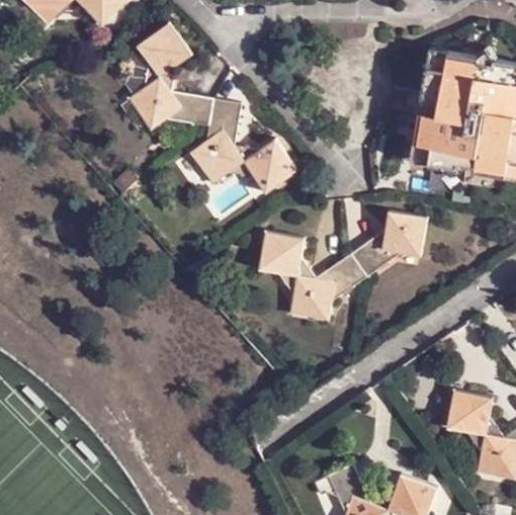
[(35,0),(55,19),(75,0),(89,0),(94,6),(108,20),(127,0),(35,0)]
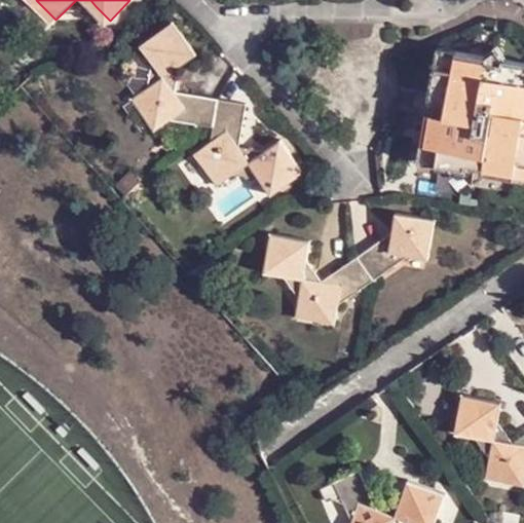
[(72,6),(72,15),(90,15),(90,6),(72,6)]
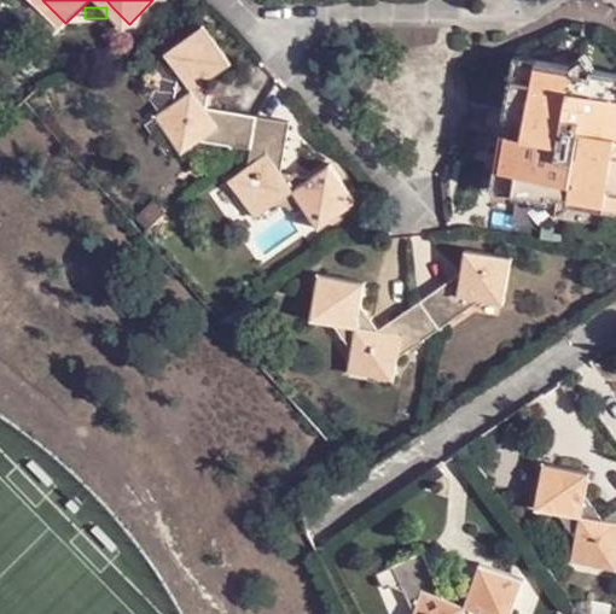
[(284,123),(257,120),(203,112),(209,81),(227,68),(202,28),(163,56),(178,75),(173,103),(152,118),(179,157),(196,142),(227,148),(247,151),(247,168),(227,182),(254,218),(275,205),(302,210),(315,231),(354,204),(327,165),(307,181),(275,175),(284,123)]
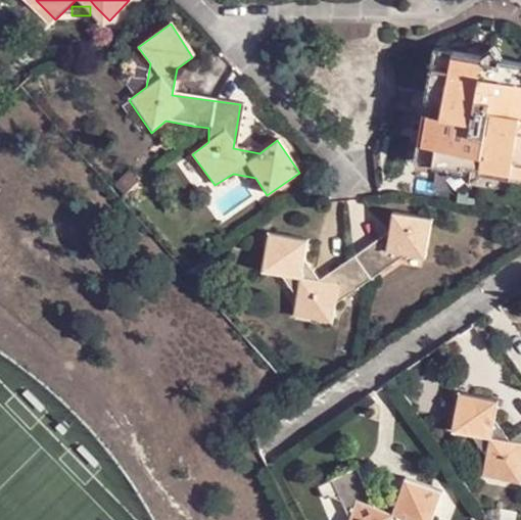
[(477,56),(450,52),(447,69),(431,66),(427,91),(412,104),(420,117),(417,144),(434,147),(433,161),(457,167),(467,182),(480,173),(509,176),(512,160),(520,161),(520,63),(499,58),(491,47),(477,56)]
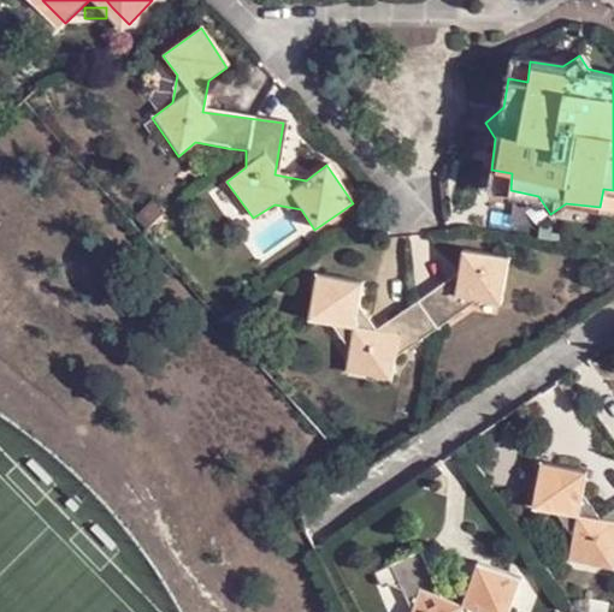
[(527,82),(530,61),(511,58),(505,78),(508,78),(527,82)]
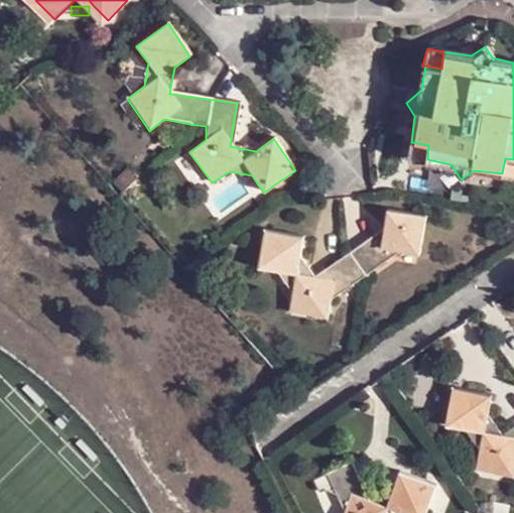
[(428,145),(411,142),(409,155),(427,159),(428,145)]
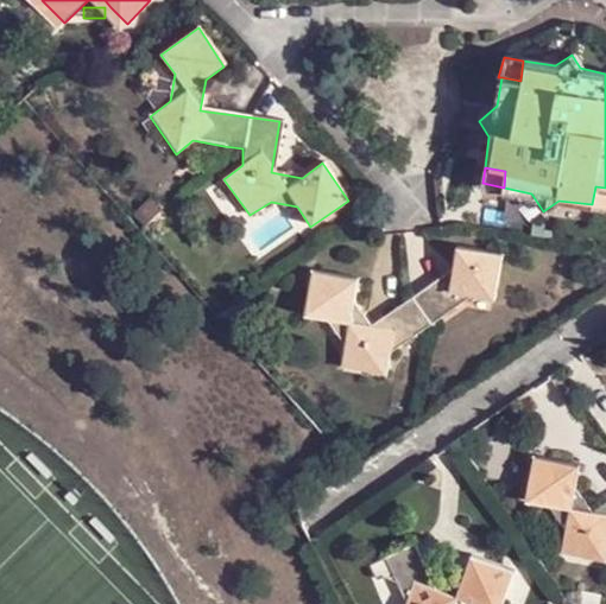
[(605,188),(595,186),(592,204),(605,205),(605,188)]
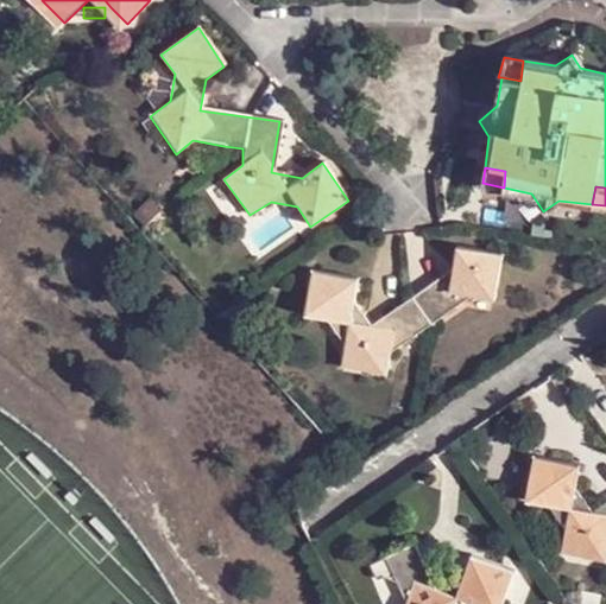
[(390,351),(437,319),(471,296),(493,298),(499,254),(455,247),(452,271),(420,293),(370,326),(352,303),(357,279),(310,271),(302,316),(347,323),(339,367),(384,374),(390,351)]
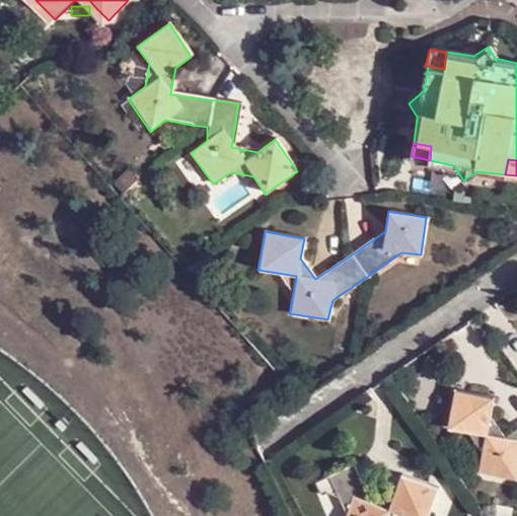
[(516,430),(509,435),(495,415),(498,394),(460,387),(453,426),(472,430),(487,451),(483,469),(516,476),(516,430)]
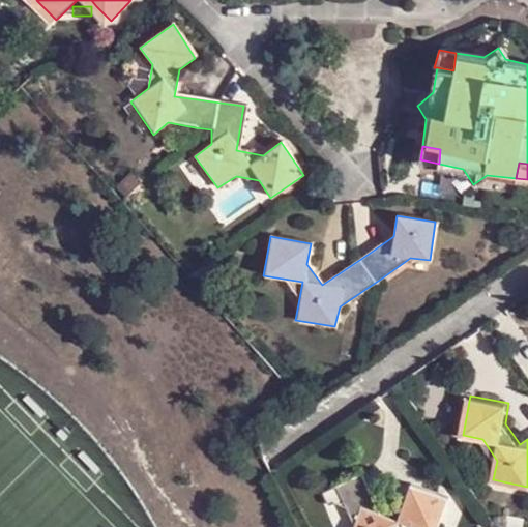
[(423,526),(441,526),(453,496),(415,482),(408,502),(384,513),(367,472),(341,486),(359,523),(357,526),(416,526),(420,525),(423,526)]
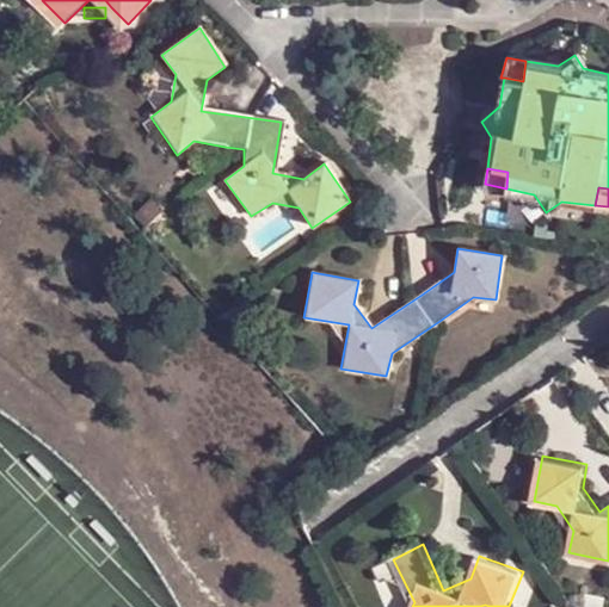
All buildings are outlined.
